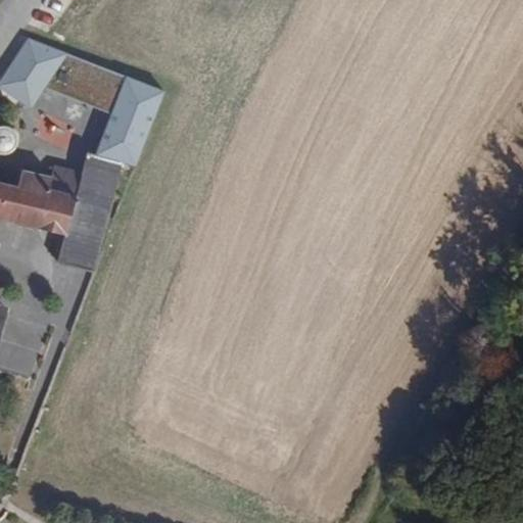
[(0,84),(0,86),(33,108),(46,87),(67,53),(44,44),(29,38),(0,84)]
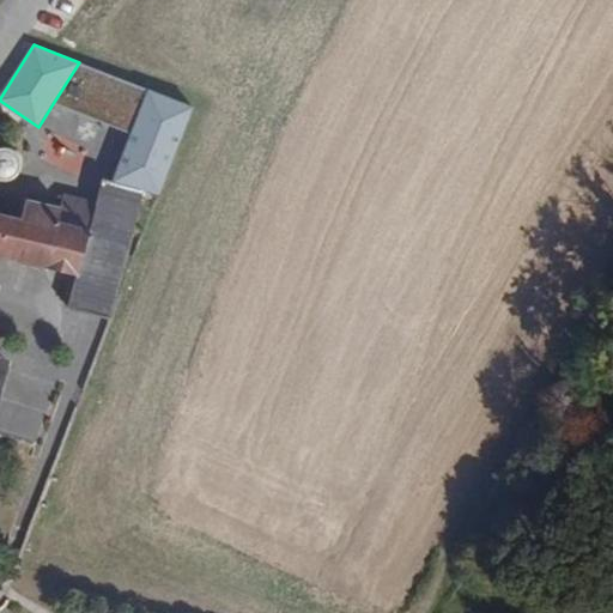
[(147,90),(79,62),(54,102),(129,134),(147,90)]
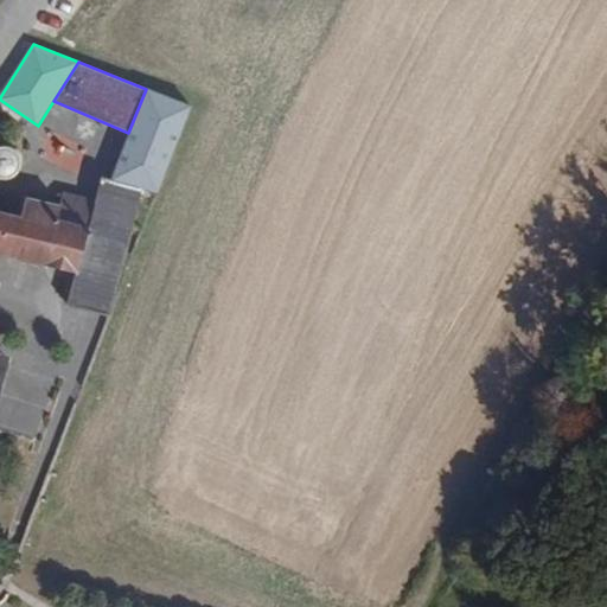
[(191,107),(146,89),(128,133),(110,179),(128,185),(142,190),(158,196),(191,107)]
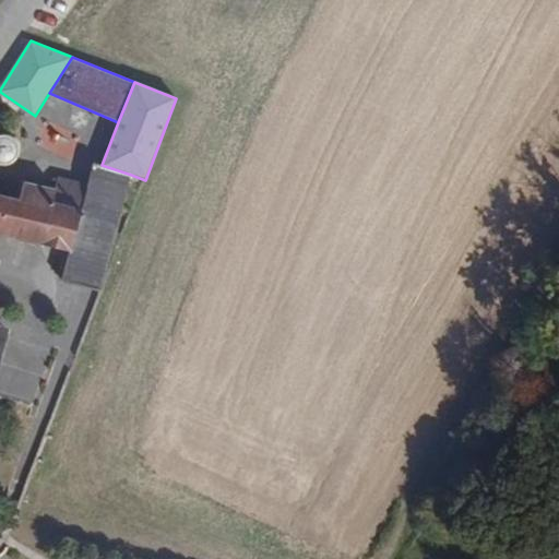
[(0,169),(1,169),(4,170),(9,169),(12,167),(14,166),(18,163),(20,159),(21,156),(21,153),(21,149),(20,145),(18,142),(15,139),(12,137),(9,135),(6,134),(1,134),(0,134),(0,169)]
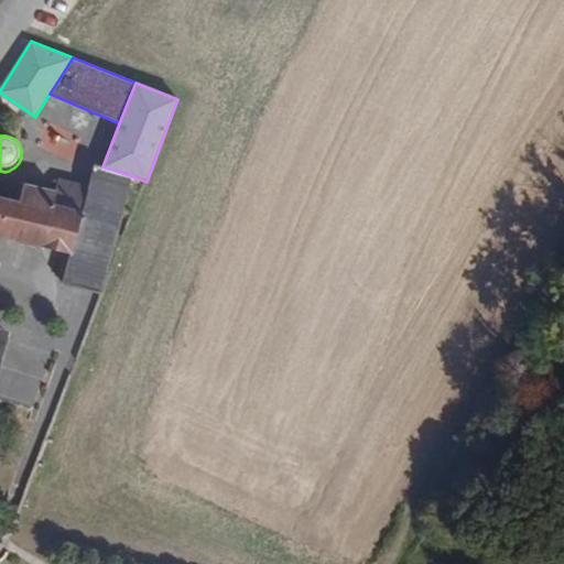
[(116,192),(119,172),(102,166),(96,163),(90,185),(116,192)]
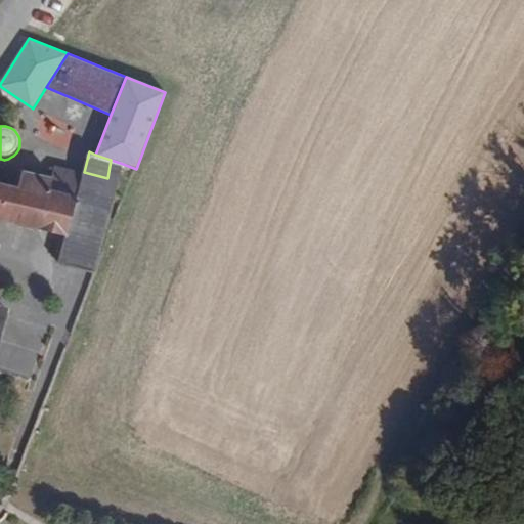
[(111,210),(123,164),(111,160),(107,178),(84,172),(79,191),(76,202),(99,207),(111,210)]
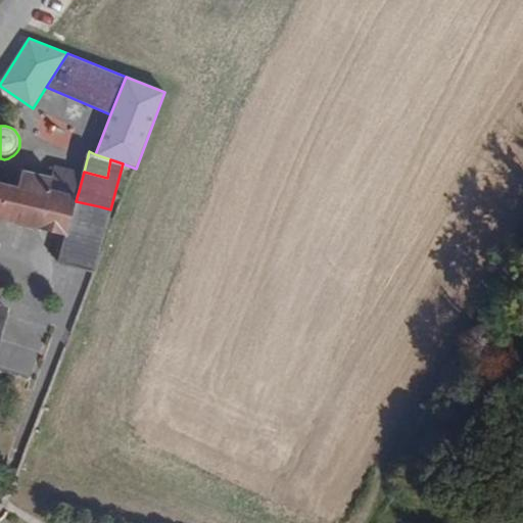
[(22,170),(17,186),(4,183),(0,198),(0,218),(68,235),(62,260),(95,268),(110,209),(99,206),(76,201),(49,195),(52,176),(22,170)]
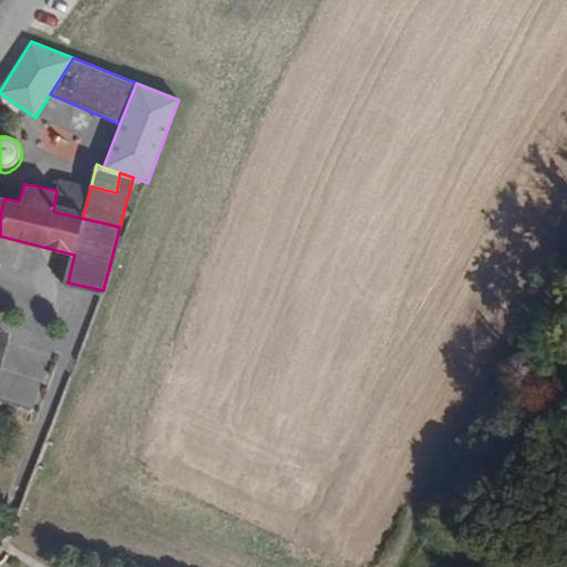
[(4,343),(0,375),(0,402),(35,408),(43,349),(4,343)]
